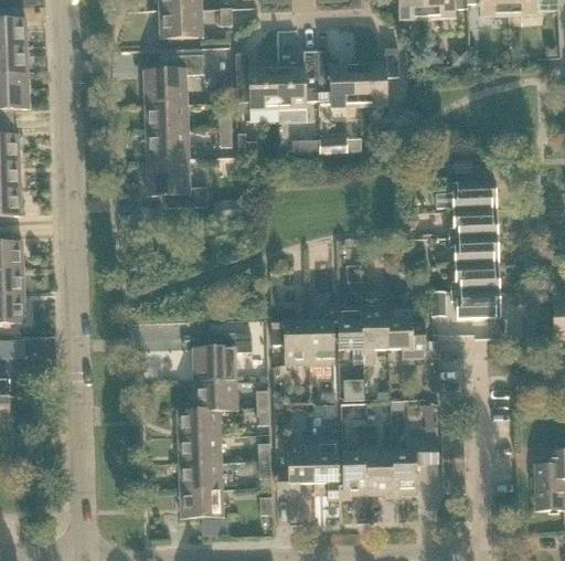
[(158,0),(159,9),(201,8),(200,0),(158,0)]
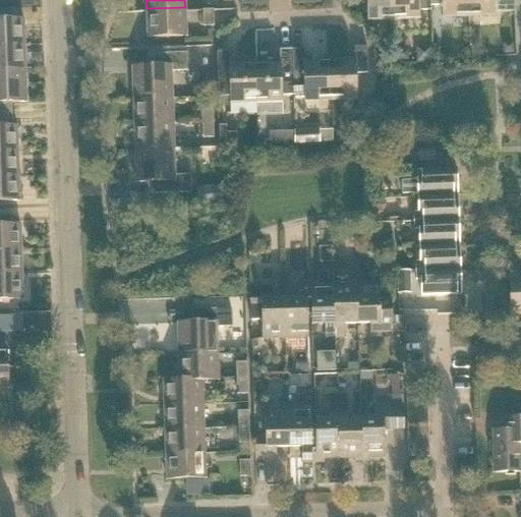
[(366,0),(367,16),(394,15),(393,0),(366,0)]
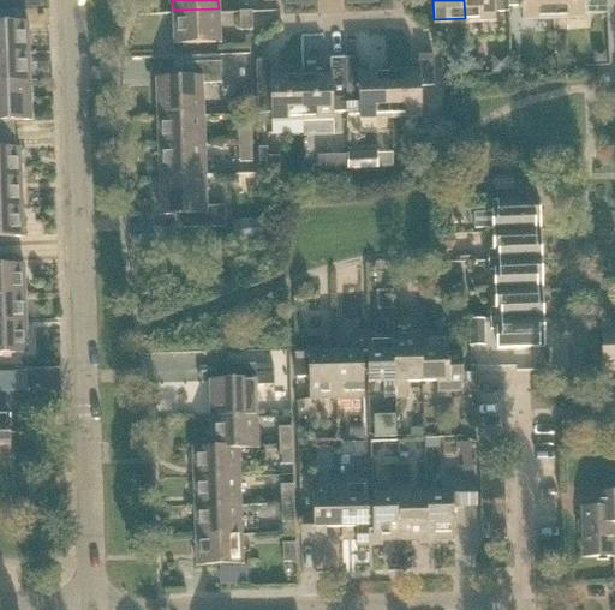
[(508,3),(508,0),(464,0),(465,18),(495,17),(495,10),(508,9),(507,3),(508,3)]
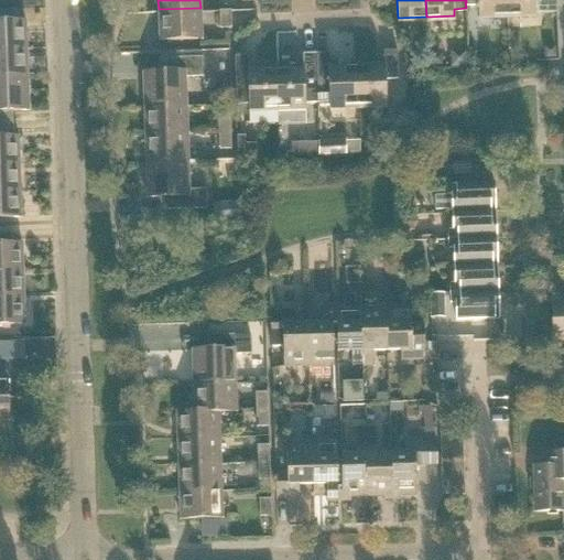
[(466,0),(466,2),(478,2),(479,14),(507,13),(506,0),(466,0)]
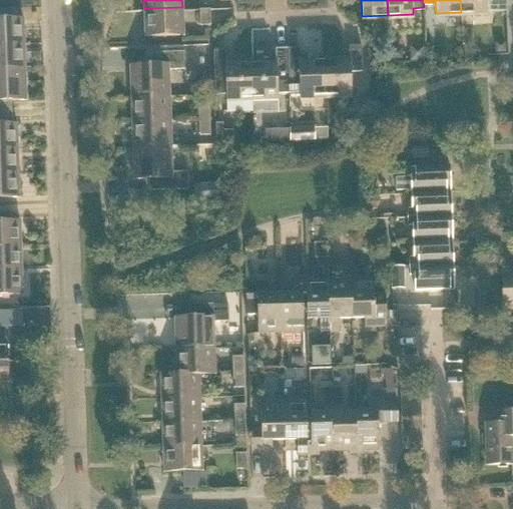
[(460,0),(461,12),(487,11),(486,0),(460,0)]
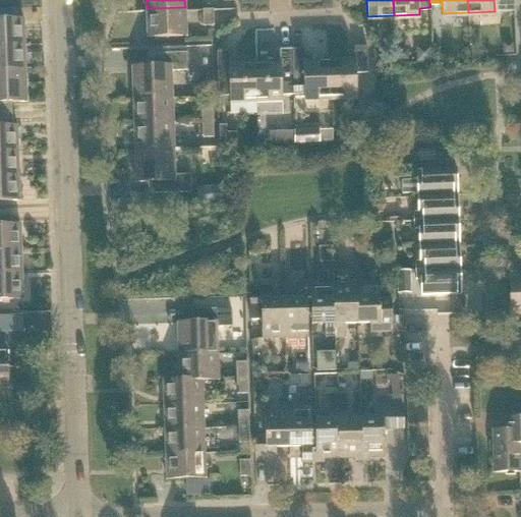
[(0,3),(0,15),(16,15),(15,3),(0,3)]
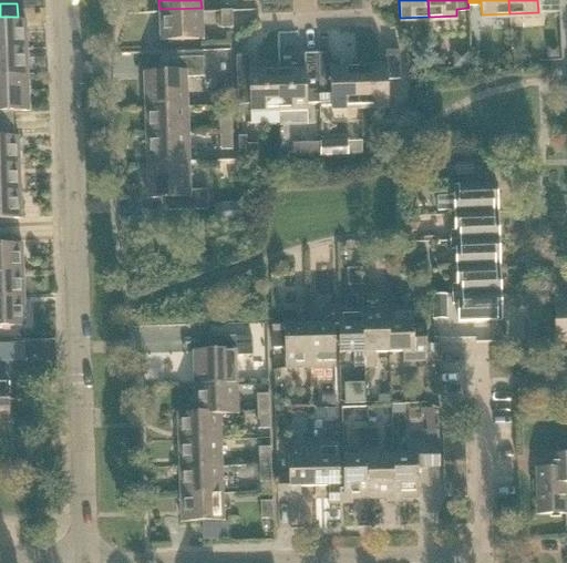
[(203,34),(202,8),(160,9),(161,37),(203,34)]
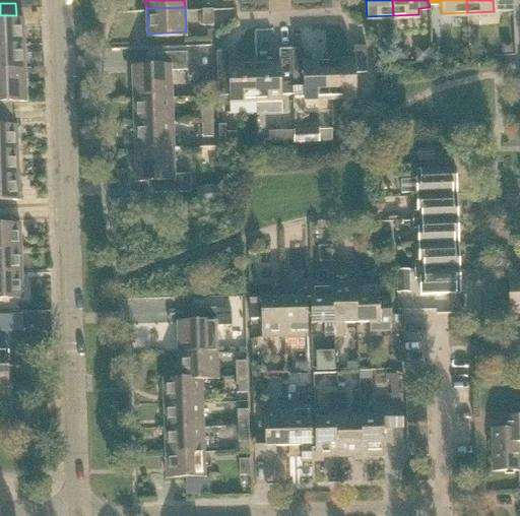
[(202,22),(212,22),(212,7),(202,7),(202,22)]
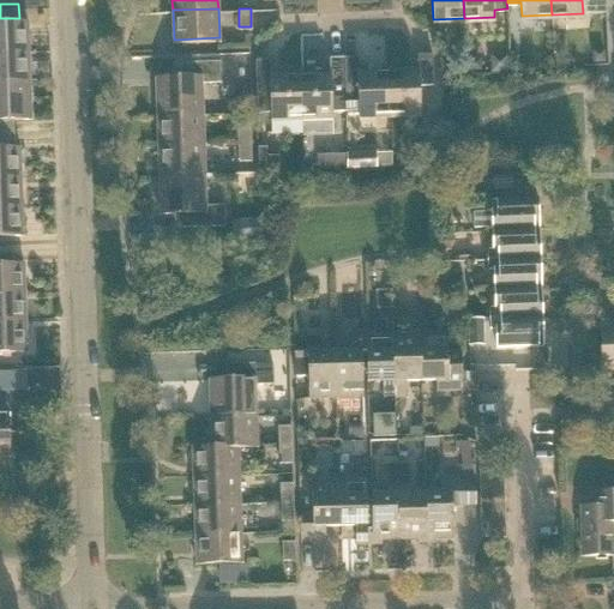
[(0,50),(29,50),(28,17),(19,18),(0,18),(0,50)]
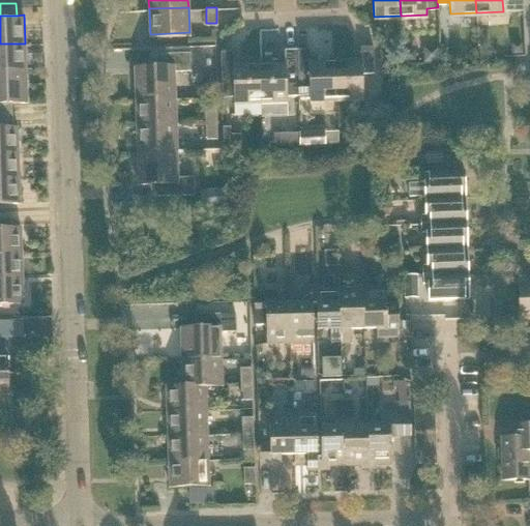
[(523,52),(522,40),(510,41),(511,53),(523,52)]
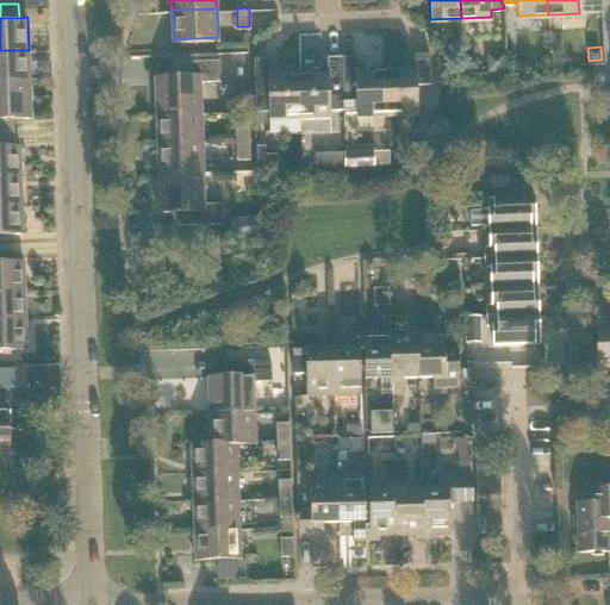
[(0,50),(0,82),(29,82),(29,50),(0,50)]
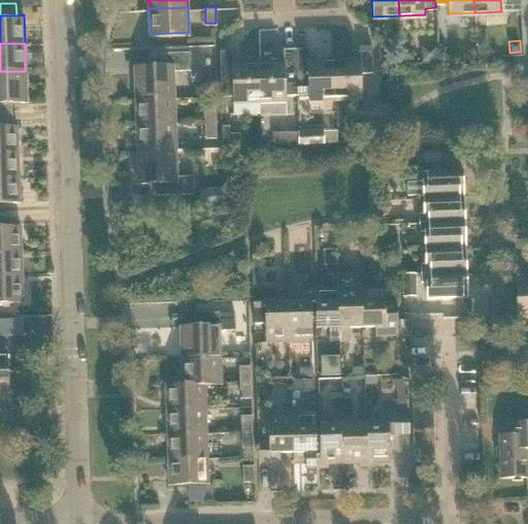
[(422,57),(437,57),(436,43),(421,43),(422,57)]
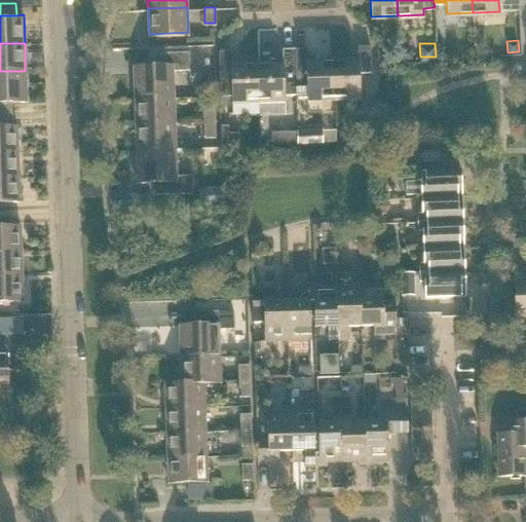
[(333,58),(334,97),(361,96),(360,72),(371,71),(371,44),(358,45),(359,57),(333,58)]
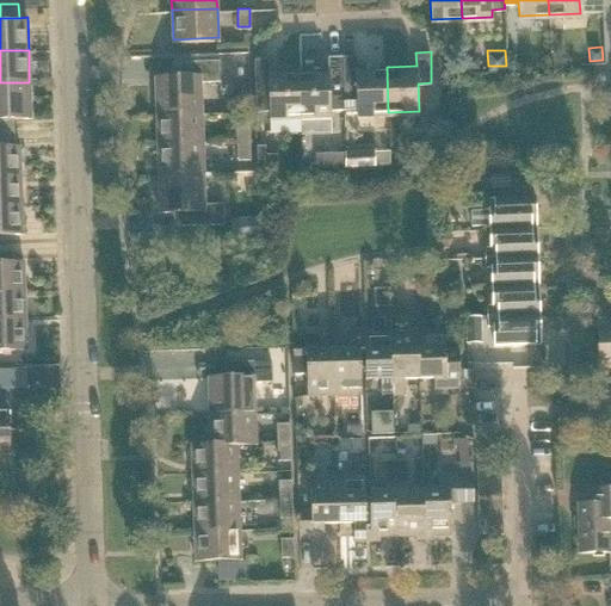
[(344,107),(357,107),(357,113),(388,112),(387,67),(358,67),(357,54),(343,55),(344,107)]
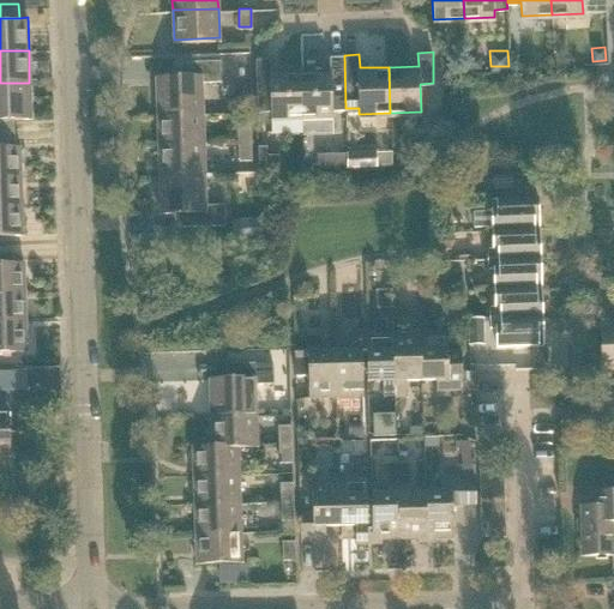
[(330,68),(301,70),(302,116),(333,115),(332,108),(345,108),(344,55),(330,55),(330,68)]
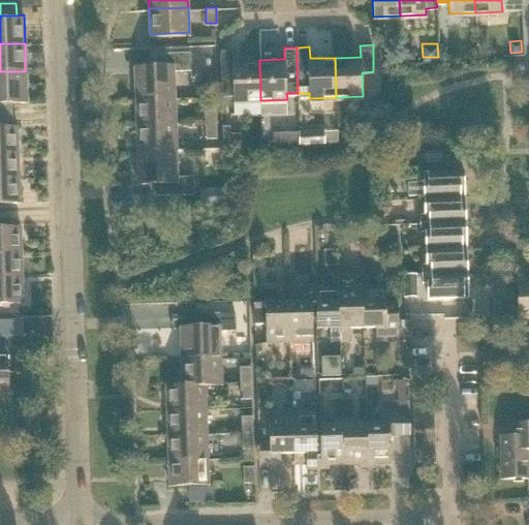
[(260,100),(259,60),(234,61),(234,50),(220,50),(221,76),(232,76),(234,100),(260,100)]
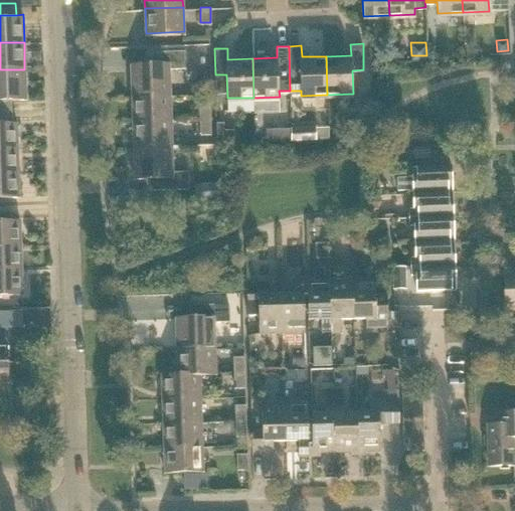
[(130,62),(131,91),(171,90),(170,67),(183,66),(183,49),(145,50),(145,61),(130,62)]
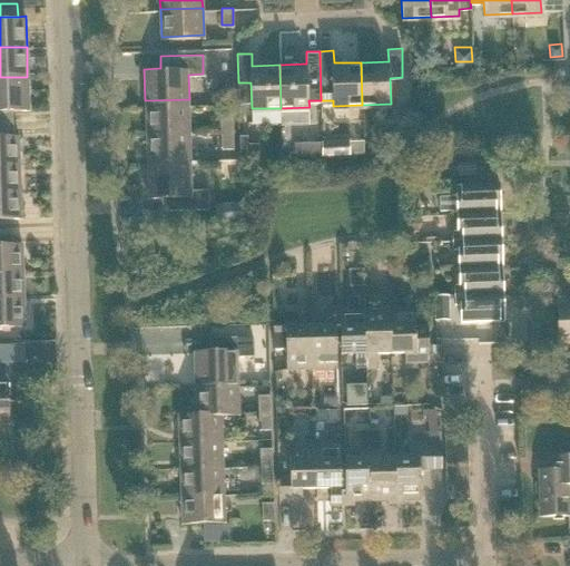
[(0,120),(12,120),(11,107),(28,107),(27,77),(0,77),(0,120)]
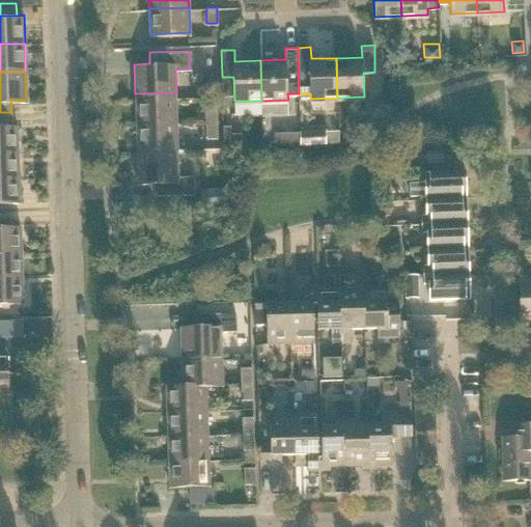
[(135,93),(136,123),(176,122),(176,92),(135,93)]
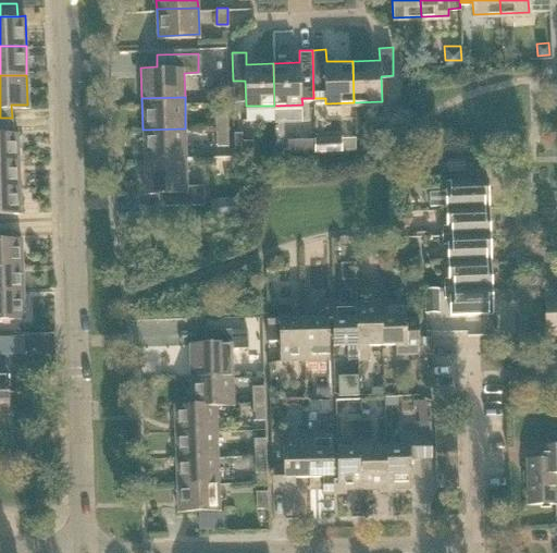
[(215,110),(215,127),(226,126),(226,110),(215,110)]
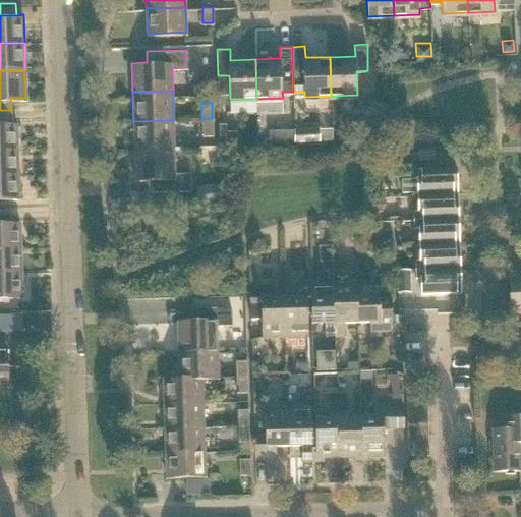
[(11,110),(0,110),(0,147),(17,147),(16,121),(11,122),(11,110)]
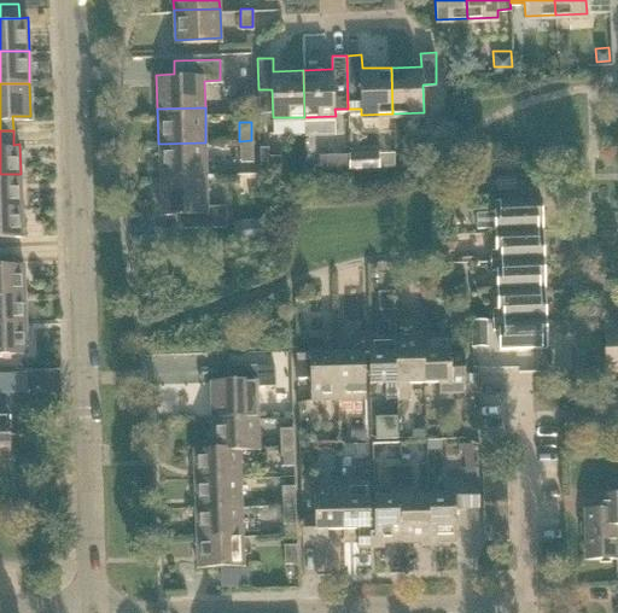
[(251,140),(239,141),(240,158),(252,158),(251,140)]
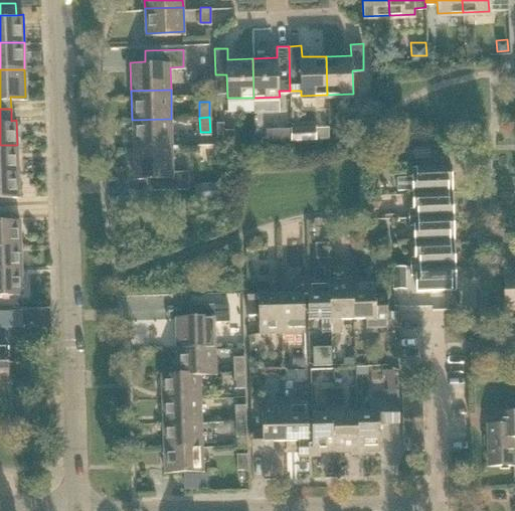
[(171,119),(132,120),(133,148),(172,147),(171,119)]
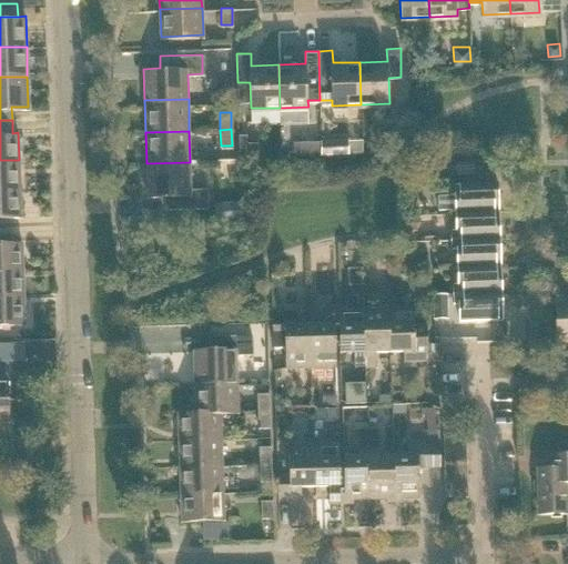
[(239,134),(240,154),(259,153),(259,141),(247,142),(246,134),(239,134)]
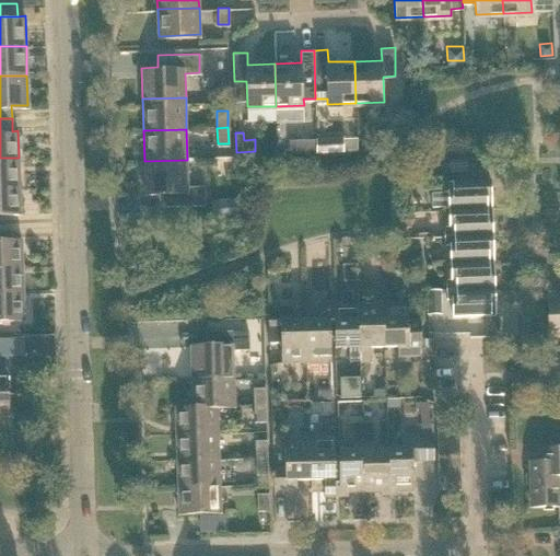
[(316,151),(358,149),(358,140),(343,141),(343,135),(316,136),(316,138),(316,151)]
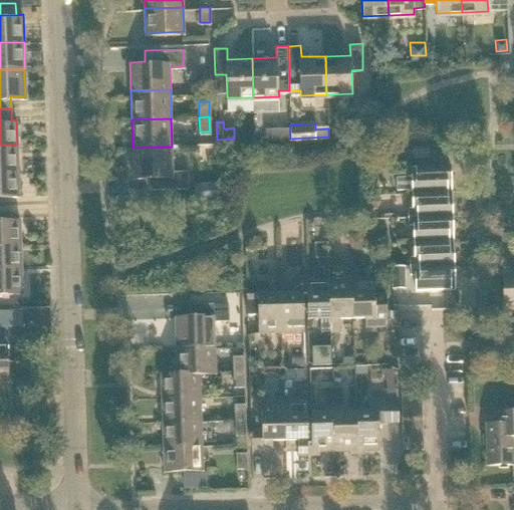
[(254,140),(266,139),(265,128),(265,126),(253,126),(254,140)]
